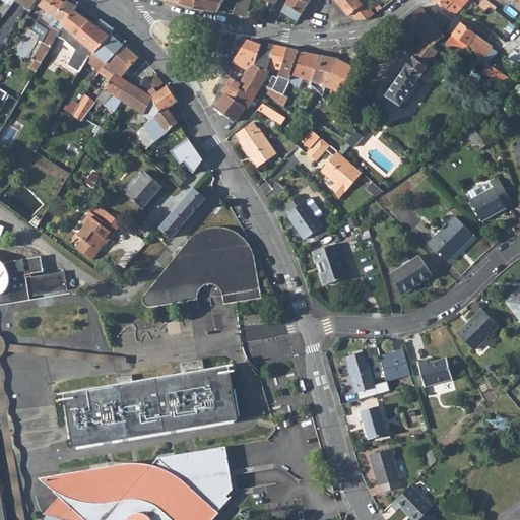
[(15,0),(23,6),(22,7),(30,12),(30,11),(37,0),(15,0)]
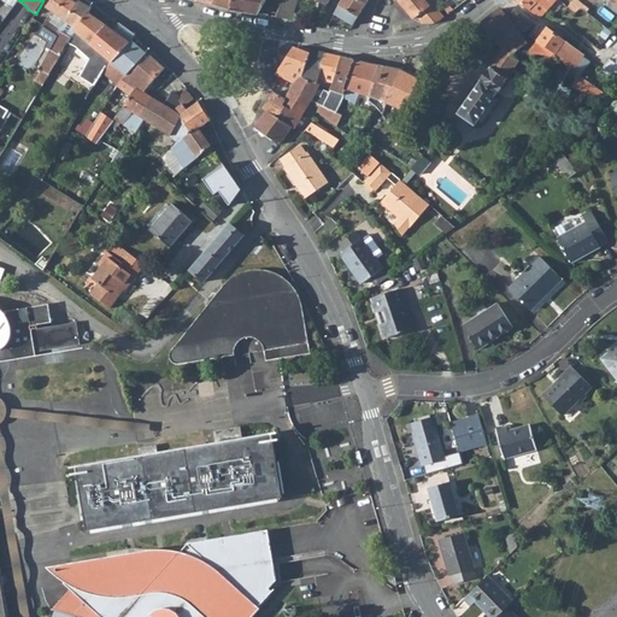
[(48,7),(65,21),(77,3),(72,0),(43,0),(36,13),(41,17),(48,7)]
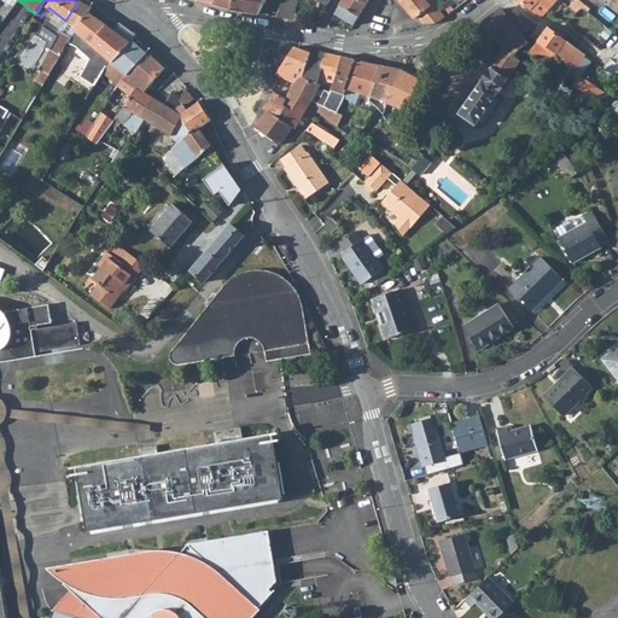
[(65,21),(76,29),(88,12),(92,7),(79,0),(77,3),(65,21)]
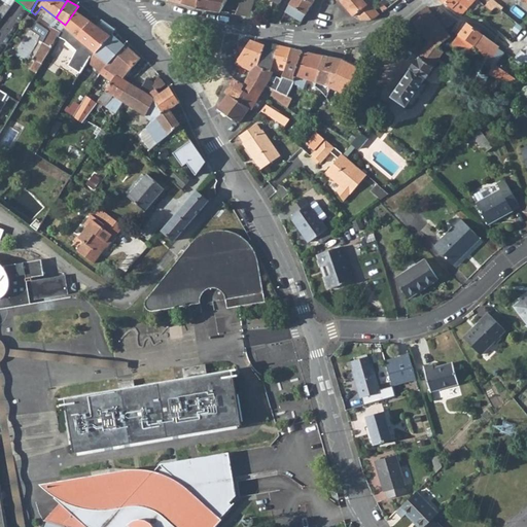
[(226,0),(199,0),(197,8),(220,12),(226,0)]
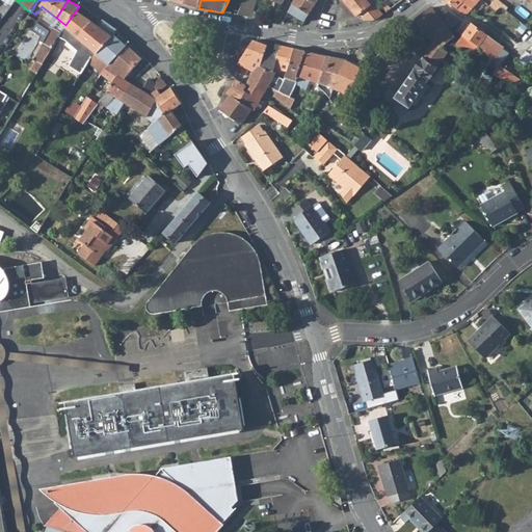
[(238,15),(251,17),(254,9),(256,0),(275,0),(282,3),(283,0),(245,0),(240,9),(241,9),(238,15)]
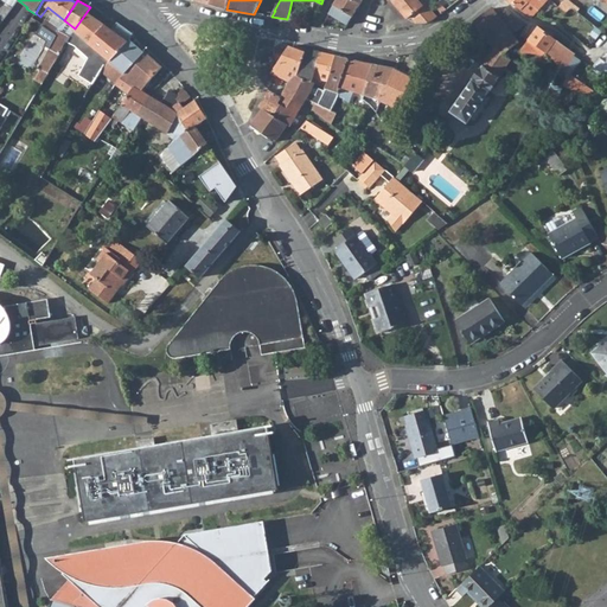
[(323,25),(332,26),(334,17),(347,25),(360,4),(355,0),(336,0),(333,5),(323,25)]
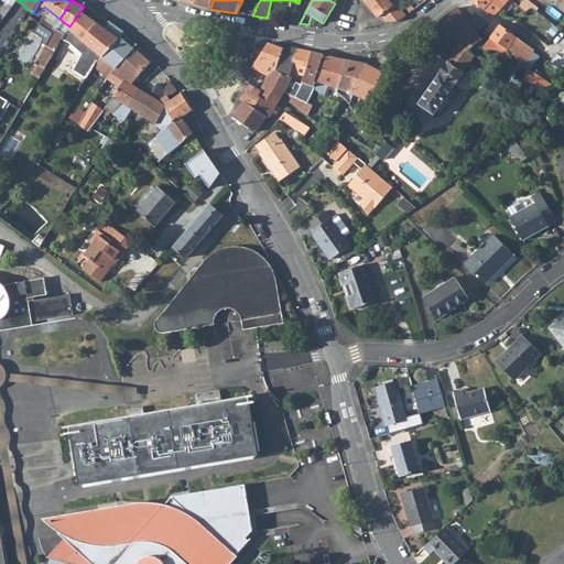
[(366,0),(365,1),(379,17),(382,14),(389,22),(390,23),(392,23),(393,23),(394,23),(396,23),(397,22),(398,22),(399,22),(400,22),(401,21),(404,18),(389,0),(366,0)]
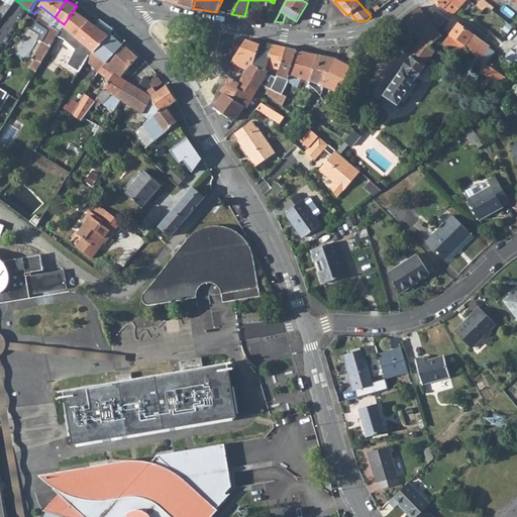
[(359,0),(356,0),(371,16),(372,15),(359,0)]
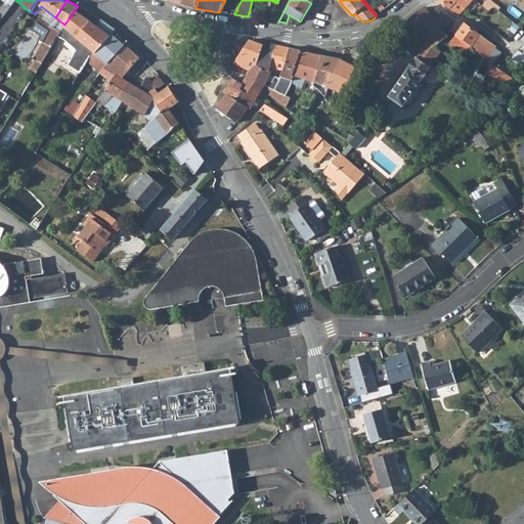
[(438,0),(457,14),(470,0),(438,0)]
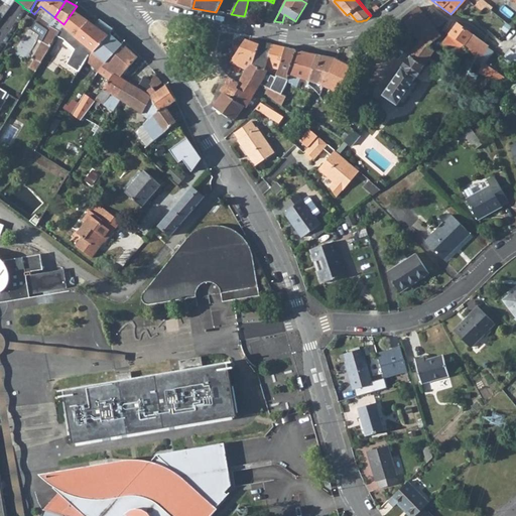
[(3,16),(10,6),(5,2),(0,9),(0,16),(2,18),(3,16)]
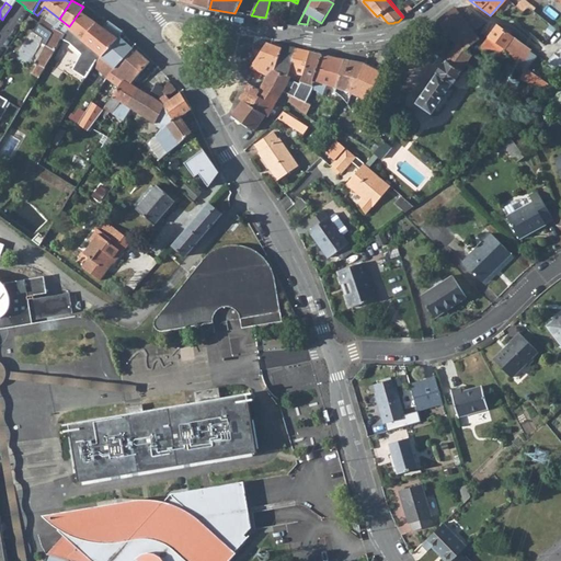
[(438,21),(457,44),(467,50),(479,39),(473,32),(460,14),(455,8),(438,21)]
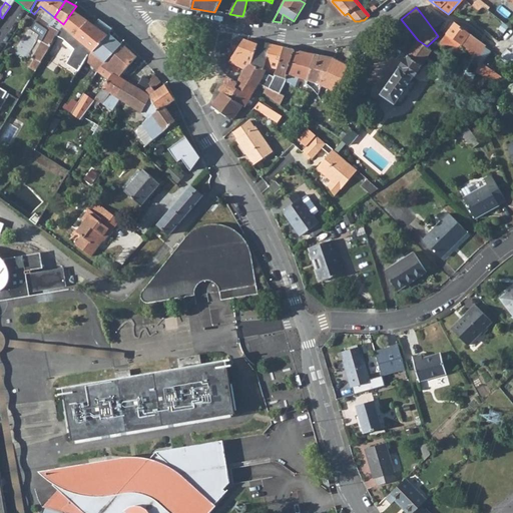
[(427,8),(421,13),(433,29),(442,19),(427,8)]
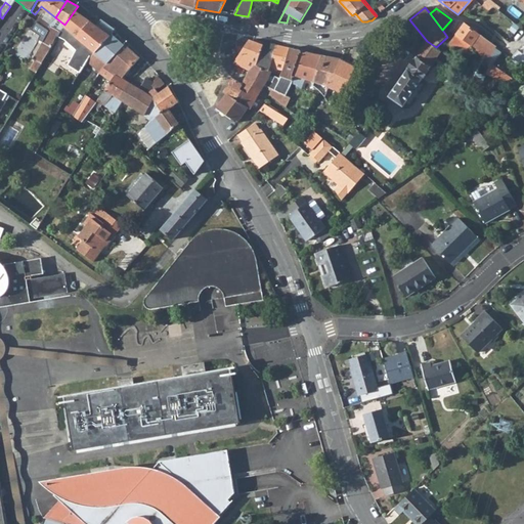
[(64,25),(63,26),(58,32),(57,35),(64,40),(75,50),(68,66),(79,74),(80,73),(84,66),(87,61),(95,53),(93,52),(112,34),(115,30),(101,18),(95,26),(75,10),(64,25)]
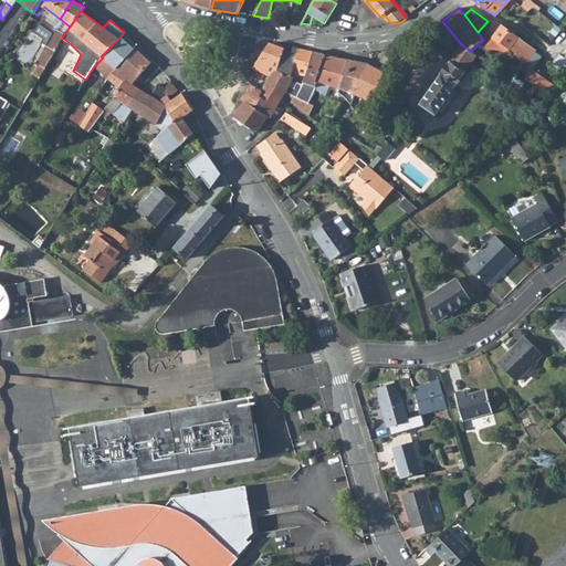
[(38,21),(49,30),(55,23),(53,22),(50,24),(40,18),(38,21)]
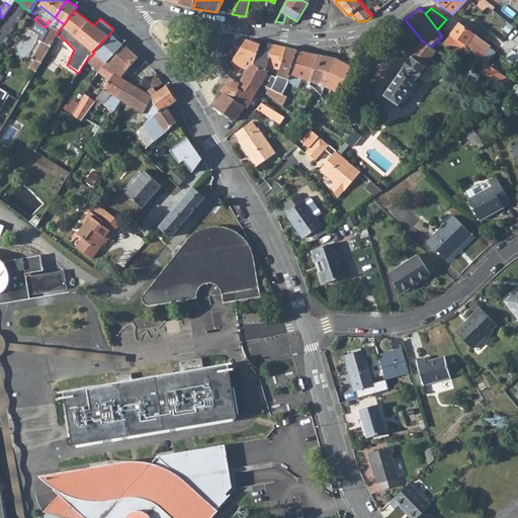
[(458,23),(450,34),(466,46),(468,47),(484,66),(482,73),(505,83),(506,80),(506,79),(507,78),(487,64),(495,52),(489,48),(490,47),(470,32),(471,30),(466,26),(464,28),(458,23)]
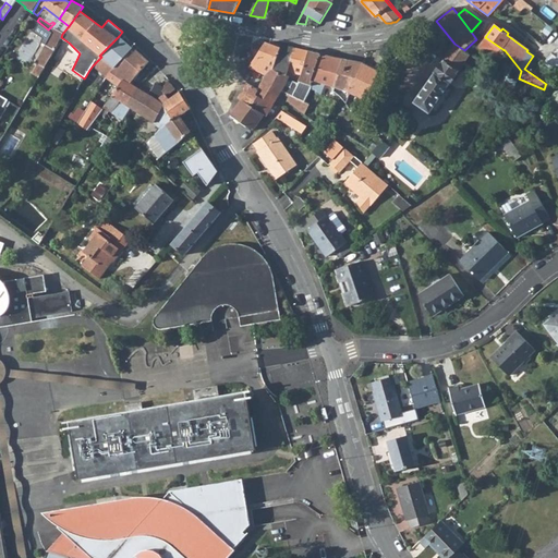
[(38,59),(46,63),(47,63),(49,59),(57,48),(62,34),(55,28),(38,59)]
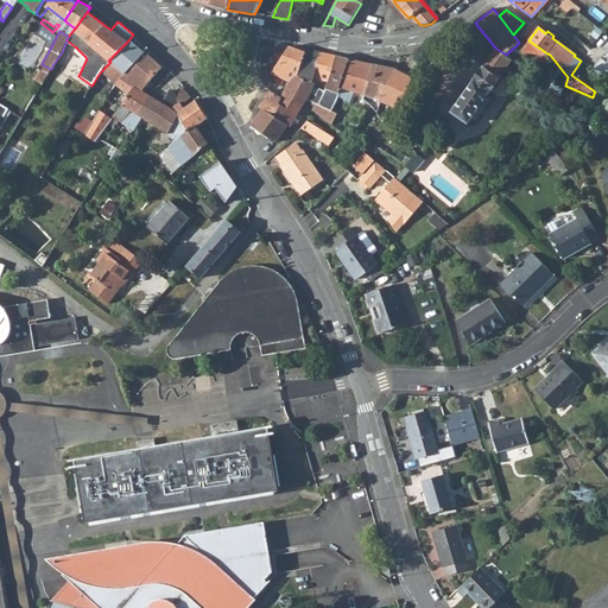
[(111,62),(101,71),(115,84),(116,82),(144,52),(130,39),(108,61),(111,62)]
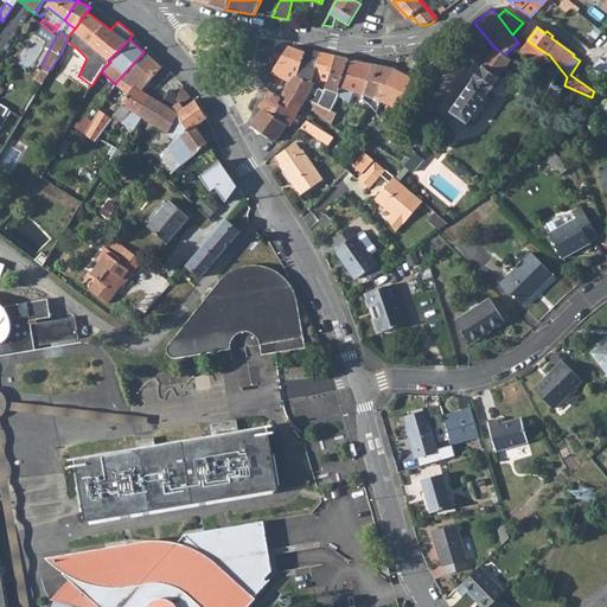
[(540,65),(547,53),(528,40),(519,52),(540,65)]
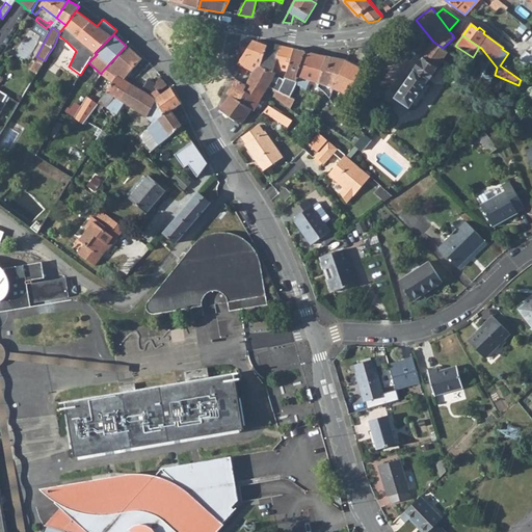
[(253,72),(254,73),(258,64),(259,65),(268,43),(259,41),(257,42),(254,41),(253,44),(239,63),(253,72)]
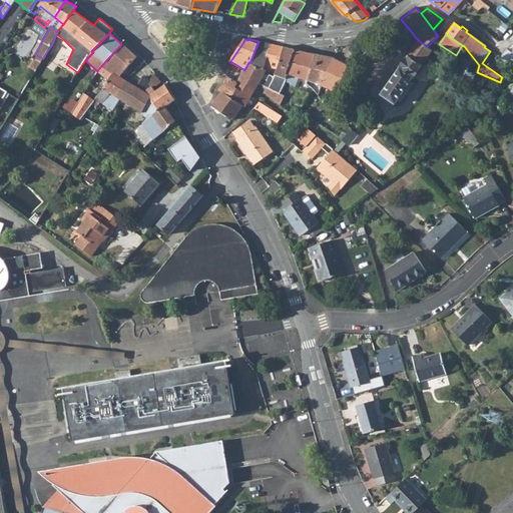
[(415,45),(381,94),(395,104),(433,49),(431,50),(427,46),(418,40),(415,45)]
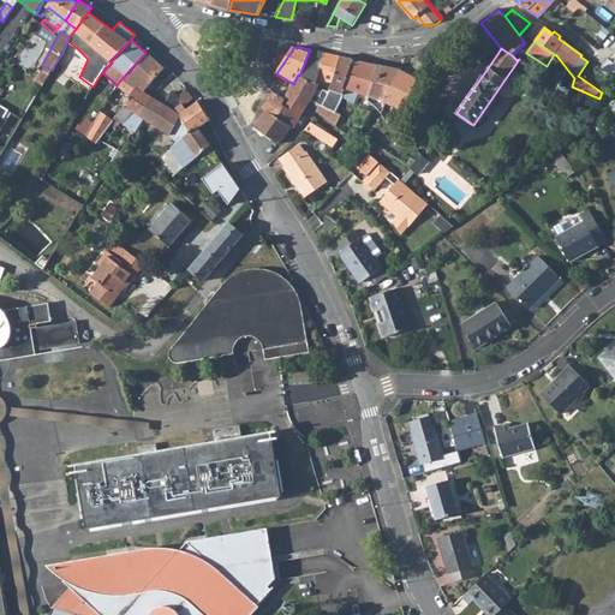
[(299,76),(315,83),(315,81),(316,78),(324,53),(310,49),(299,76)]
